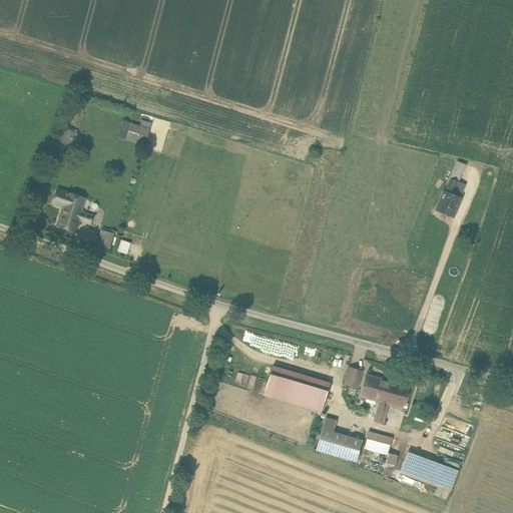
[(149,129),(130,123),(125,138),(145,144),(149,129)]
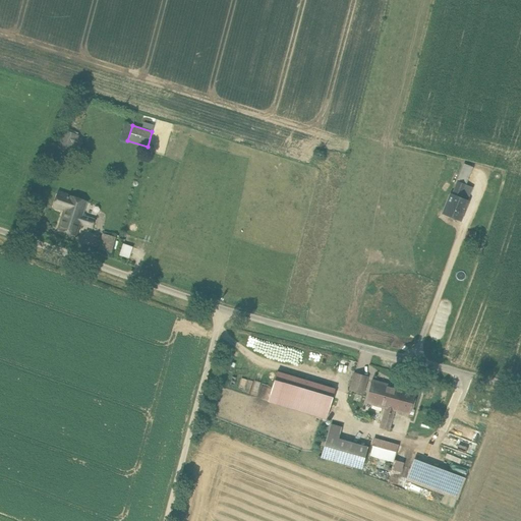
[(77,137),(64,132),(56,148),(70,154),(77,137)]
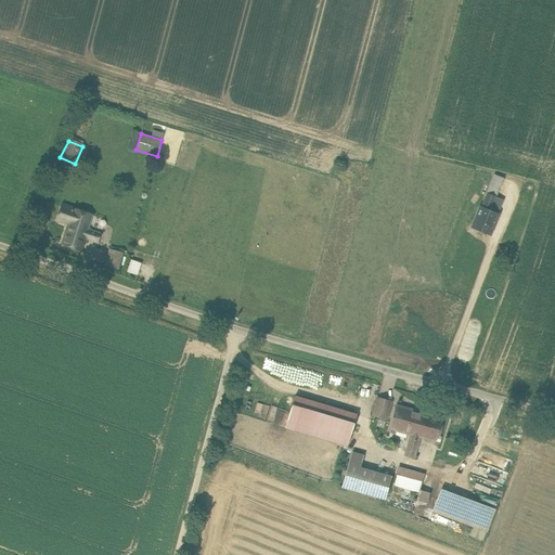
[(504,178),(494,175),(492,180),(501,184),(504,178)]
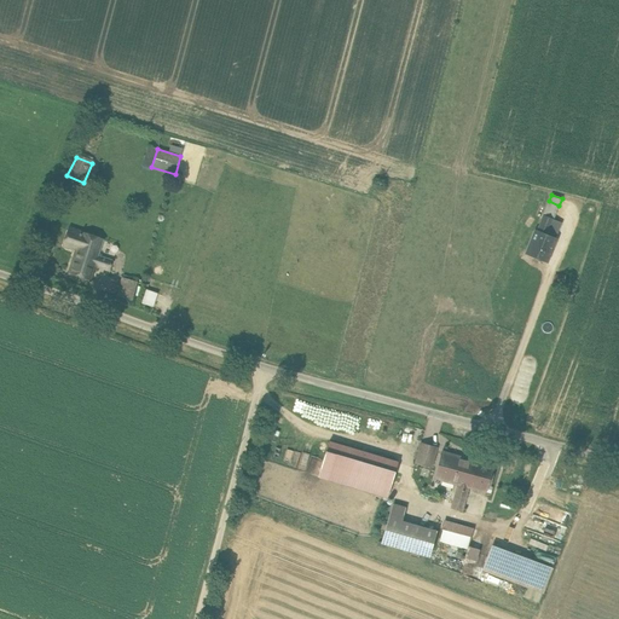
[(559,206),(549,201),(543,215),(554,219),(559,206)]
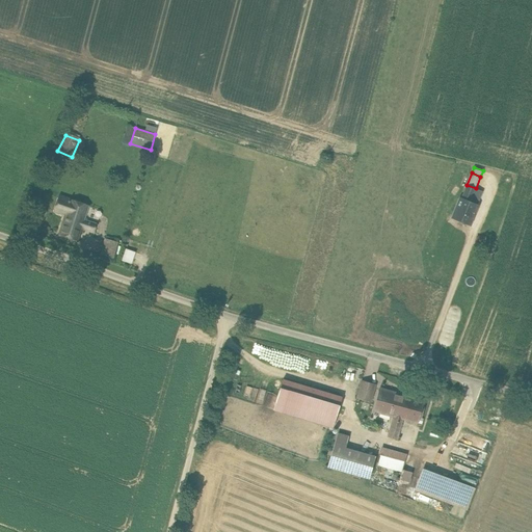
[(467,185),(461,198),(460,198),(453,218),(470,224),(477,206),(470,203),(476,188),(467,185)]
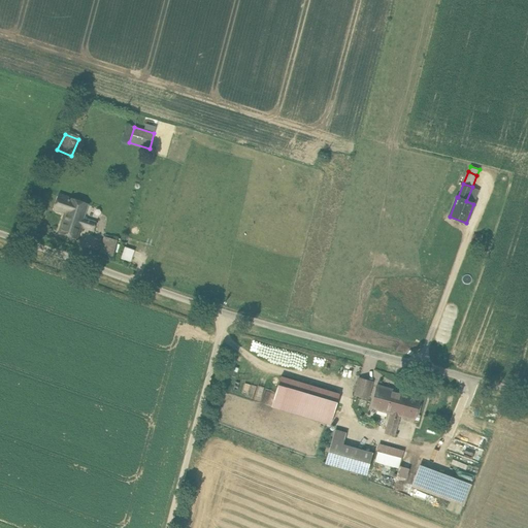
[(88,205),(69,199),(68,199),(59,196),(56,207),(65,211),(59,233),(77,239),(80,227),(93,231),(96,222),(84,218),(88,205)]
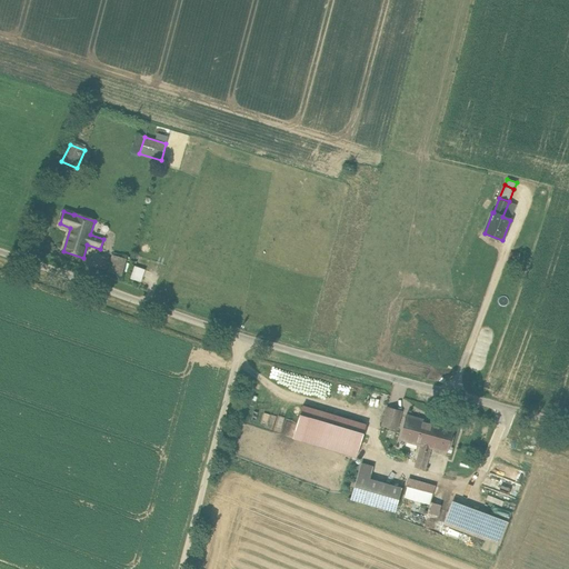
[(125,259),(112,255),(108,272),(121,276),(125,259)]
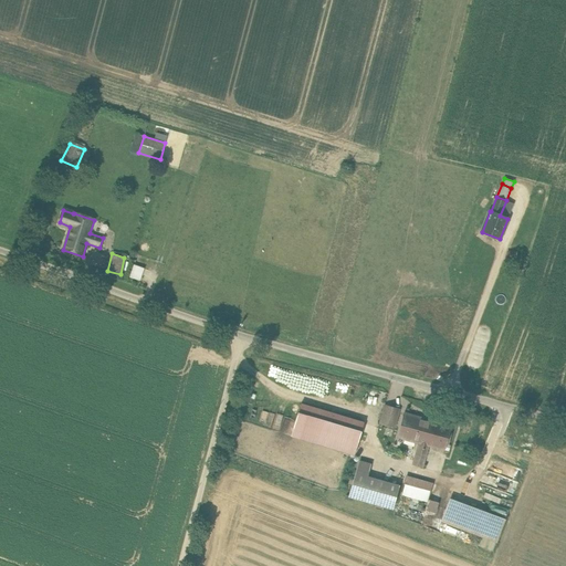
[(133,263),(130,276),(142,280),(144,266),(133,263)]
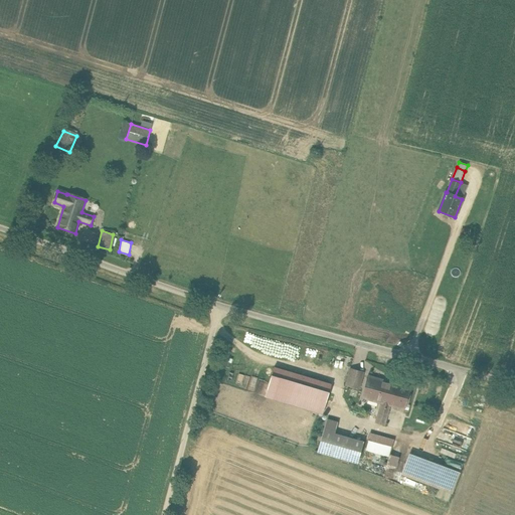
[(264,397),(323,412),(331,381),(272,367),(264,397)]
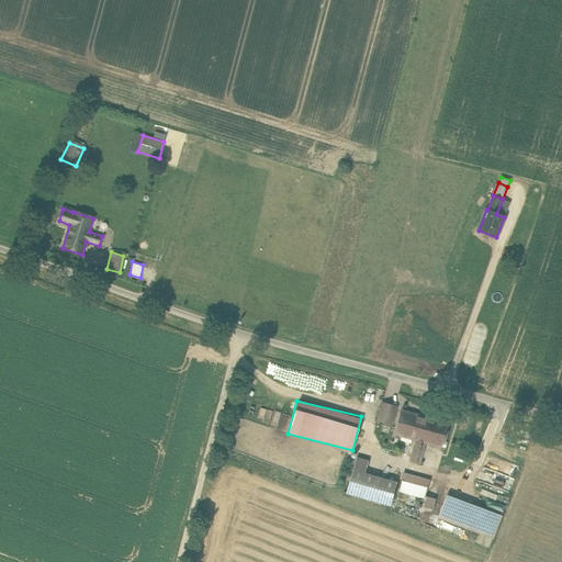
[(396,406),(382,403),(378,419),(391,424),(396,406)]
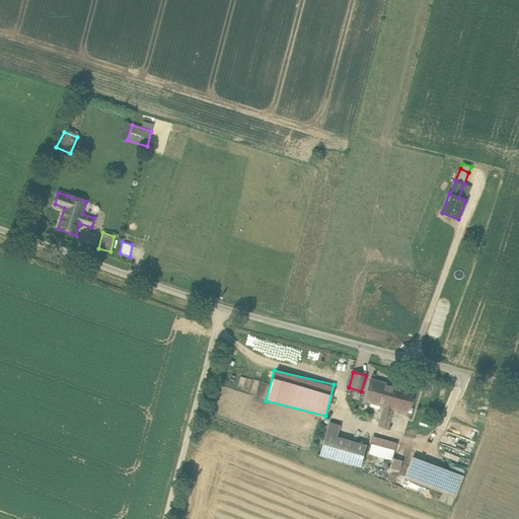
[(398,387),(374,380),(368,401),(384,405),(379,425),(387,428),(392,409),(398,387)]
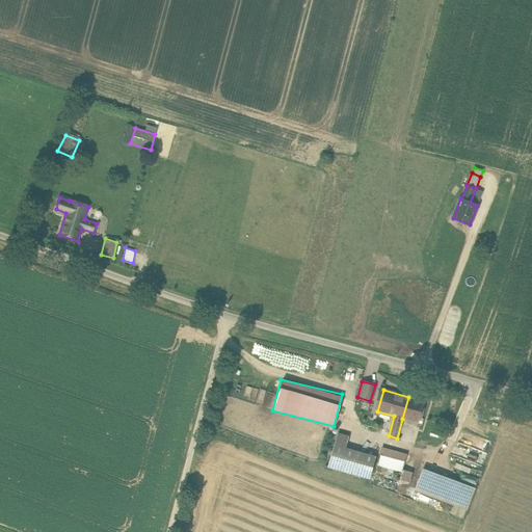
[(424,400),(409,396),(408,397),(402,419),(418,423),(424,400)]
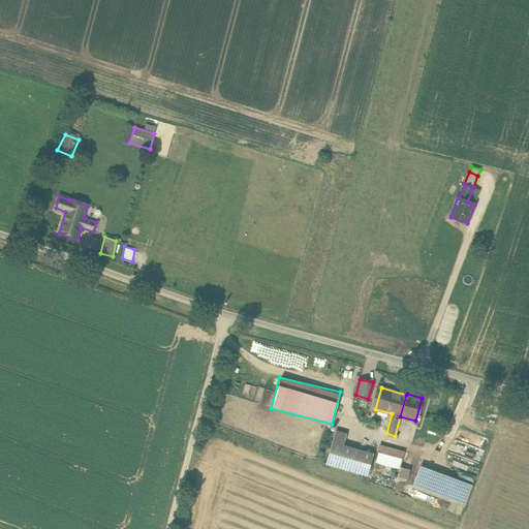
[(468,430),(490,439),(495,428),(473,419),(468,430)]
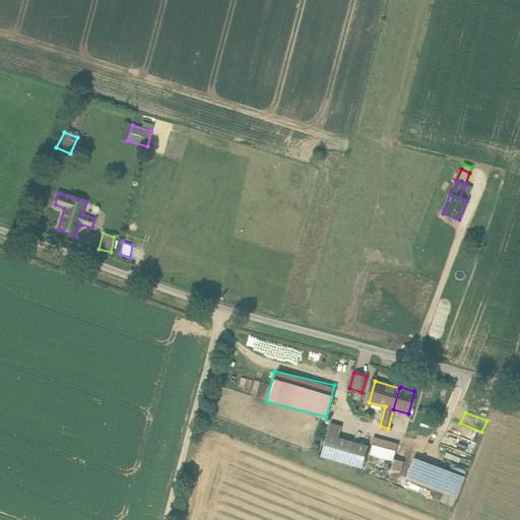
[(367,447),(336,438),(340,427),(330,424),(321,455),(361,466),(367,447)]
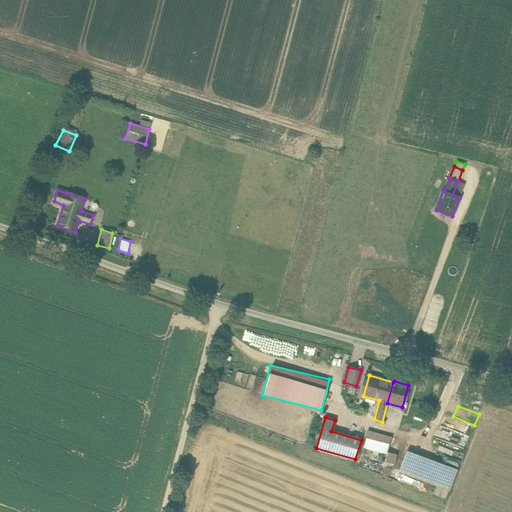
[(389,444),(365,438),(360,456),(384,463),(389,444)]
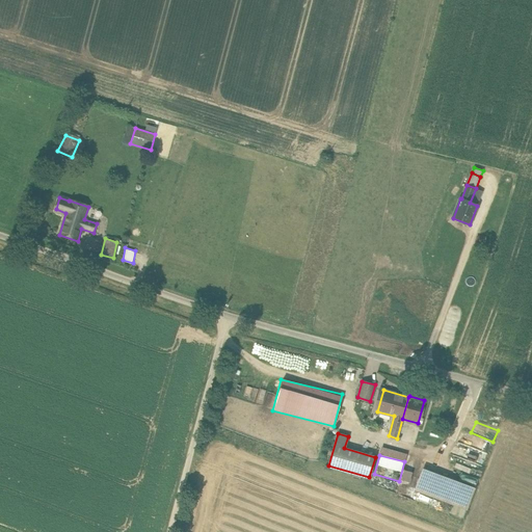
[(409,482),(413,472),(403,469),(400,479),(409,482)]
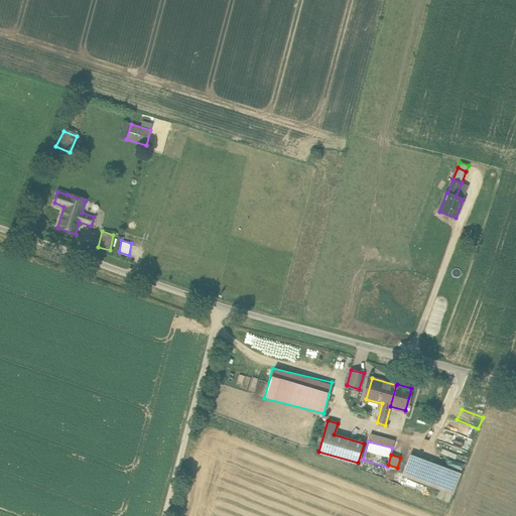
[(460,473),(410,455),(403,475),(453,493),(460,473)]
